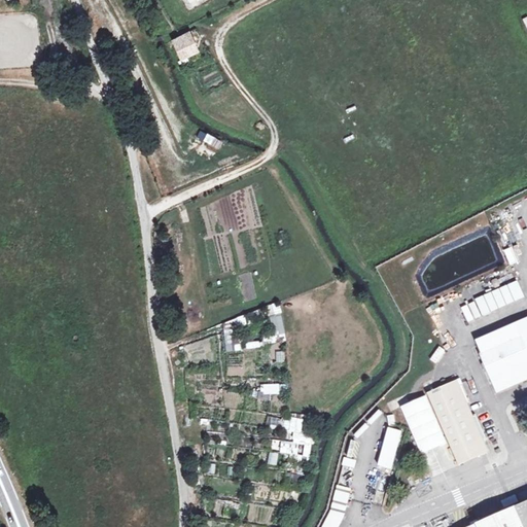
[(176,51),(194,43),(188,33),(171,41),(176,51)]
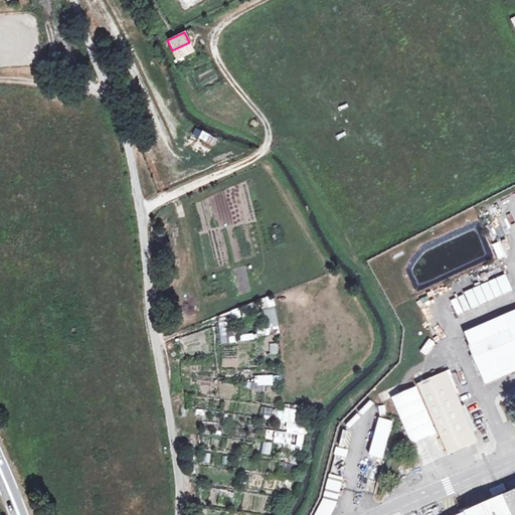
[(193,51),(189,42),(172,50),(176,59),(193,51)]
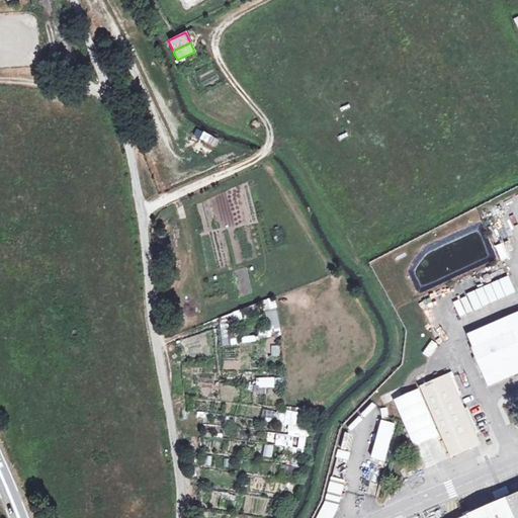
[(203,131),(199,139),(214,147),(219,140),(203,131)]
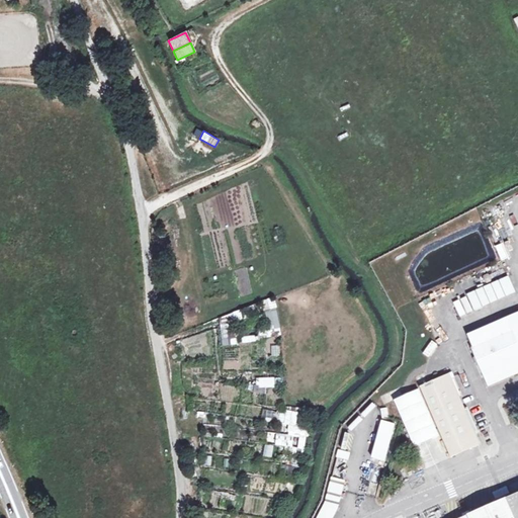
[(501,245),(496,247),(500,261),(506,259),(501,245)]
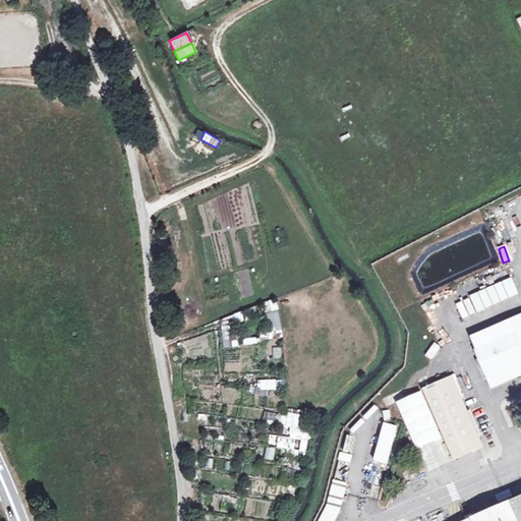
[(511,279),(456,305),(463,320),(518,294),(511,279)]
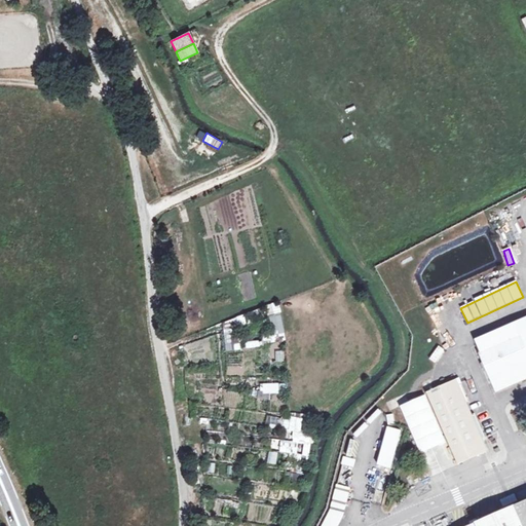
[(270,305),(274,314),(282,311),(278,303),(270,305)]
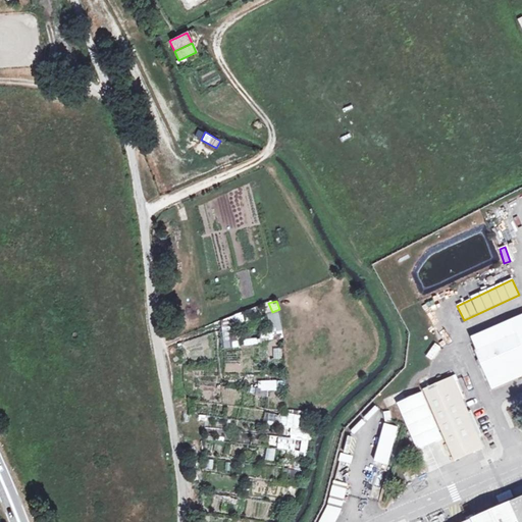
[(476,352),(491,389),(521,375),(521,316),(471,337),(477,352),(476,352)]
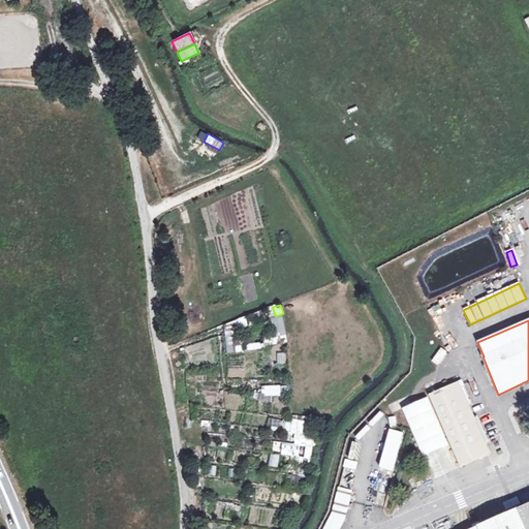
[(225,329),(226,353),(234,352),(231,329),(225,329)]
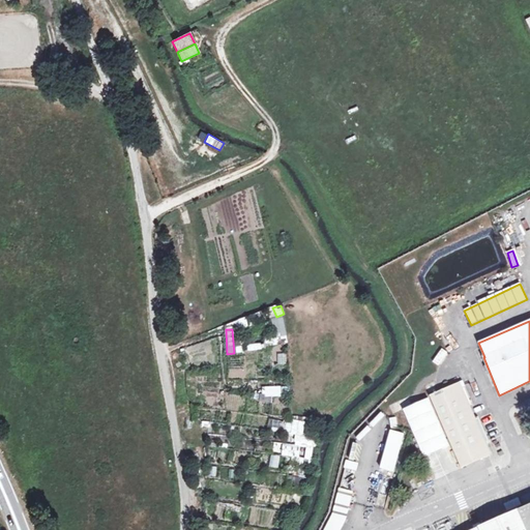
[(243,343),(234,346),(237,354),(245,351),(243,343)]
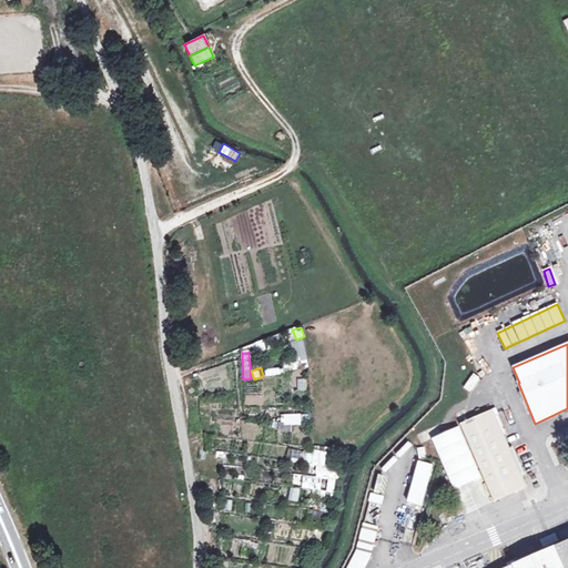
[(470,389),(478,377),(475,374),(466,386),(470,389)]
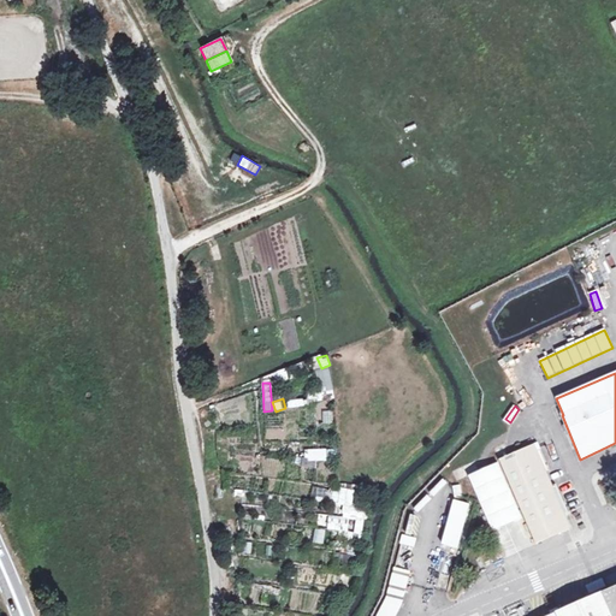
[(324,410),(324,424),(333,424),(333,412),(324,410)]
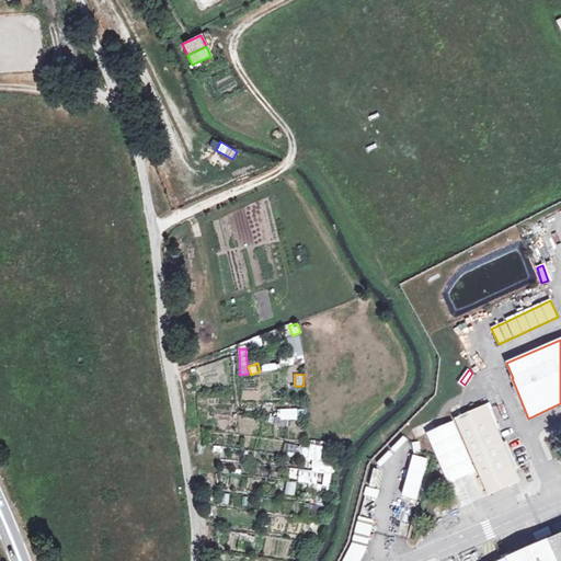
[(487,407),(481,409),(514,483),(519,481),(487,407)]
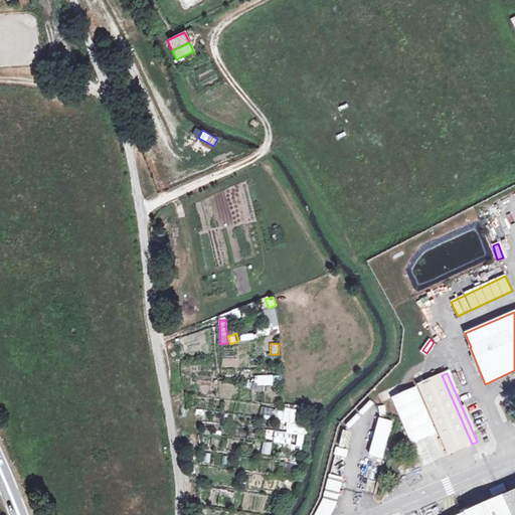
[(258,385),(282,385),(282,375),(258,375),(258,385)]
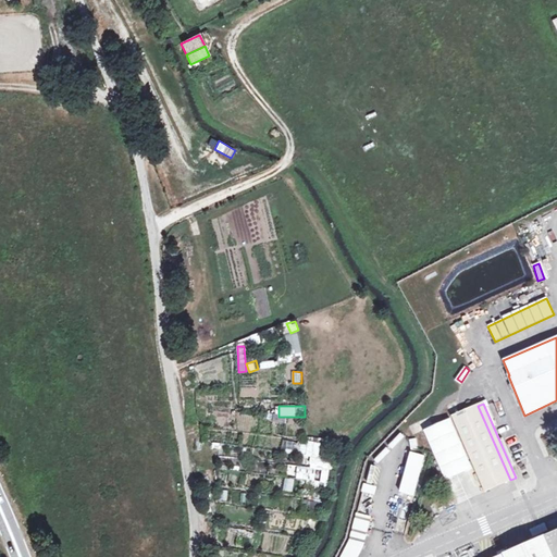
[(478,406),(457,415),(426,429),(459,505),(510,480),(478,406)]
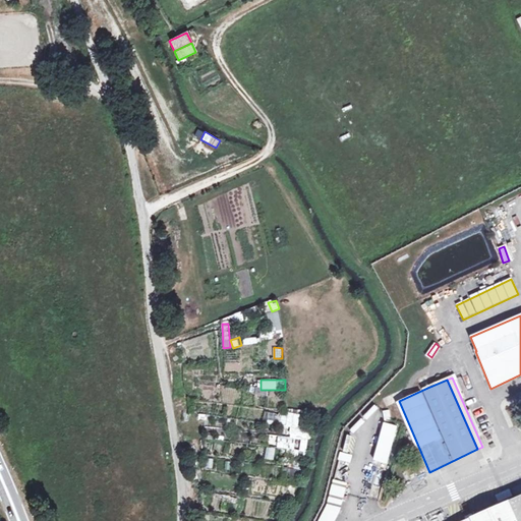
[(371,417),(366,412),(357,421),(363,426),(371,417)]
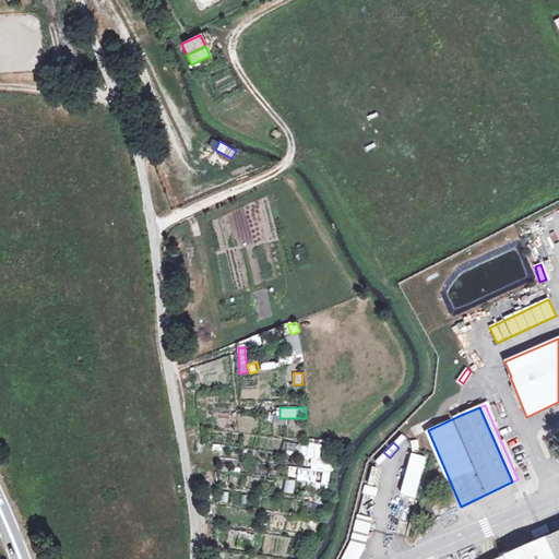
[(314,459),(313,466),(324,467),(325,458),(321,458),(322,447),(308,445),(307,458),(314,459)]
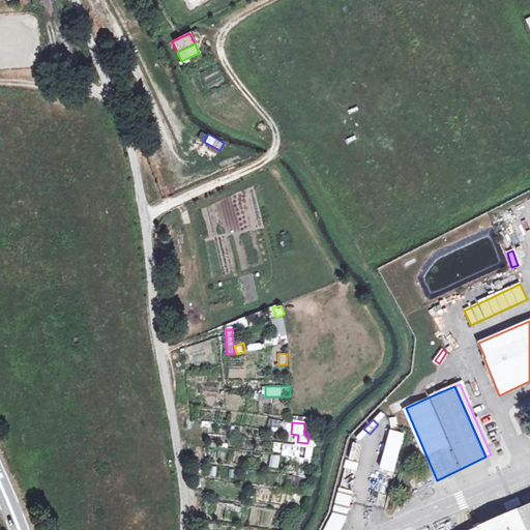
[(354,438),(358,443),(359,444),(370,434),(363,429),(354,438)]
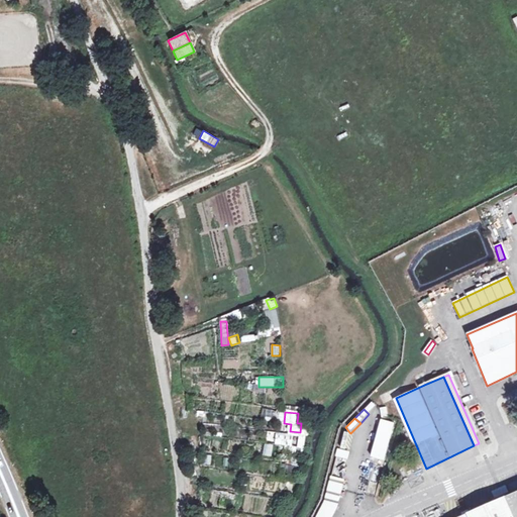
[(373,458),(388,460),(394,422),(379,419),(373,458)]
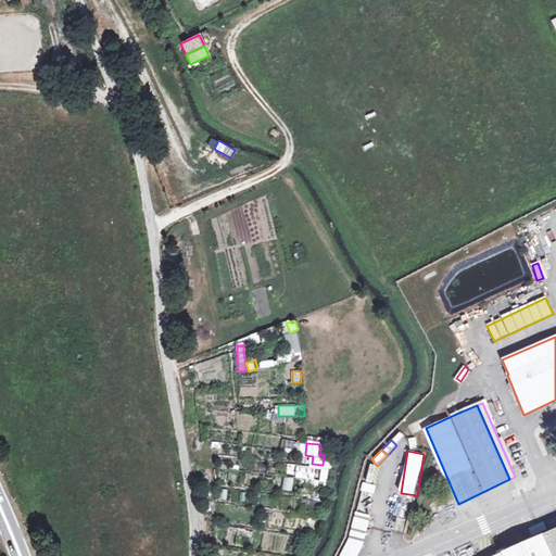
[(369,463),(365,479),(373,480),(376,465),(369,463)]
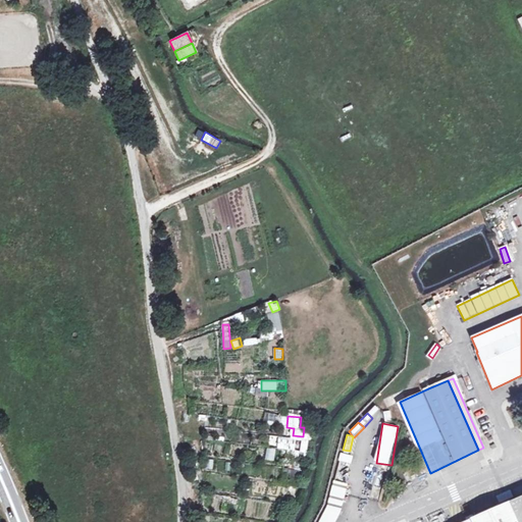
[(283,438),(282,449),(303,451),(304,440),(283,438)]
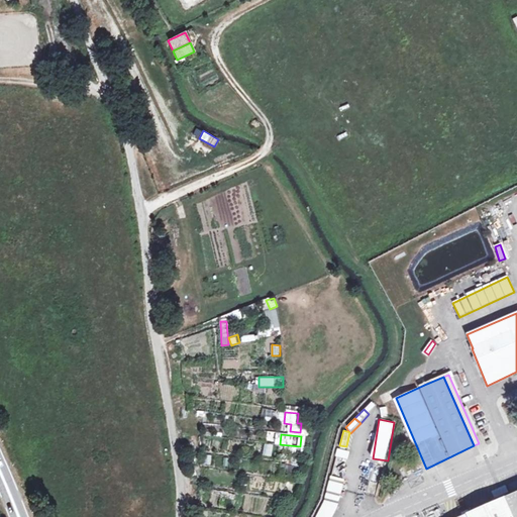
[(265,443),(263,454),(272,456),(274,445),(265,443)]
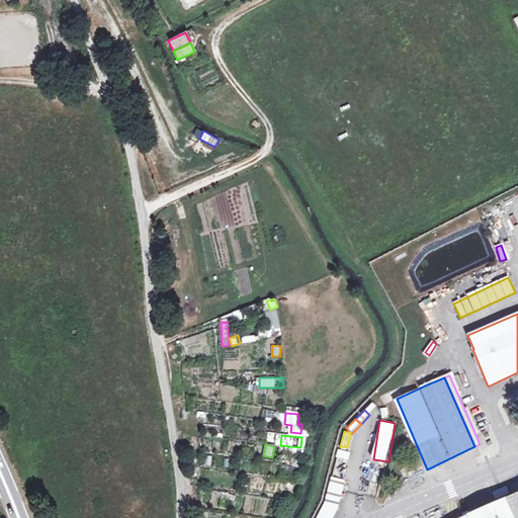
[(340,446),(338,452),(349,454),(350,448),(347,447),(340,446)]
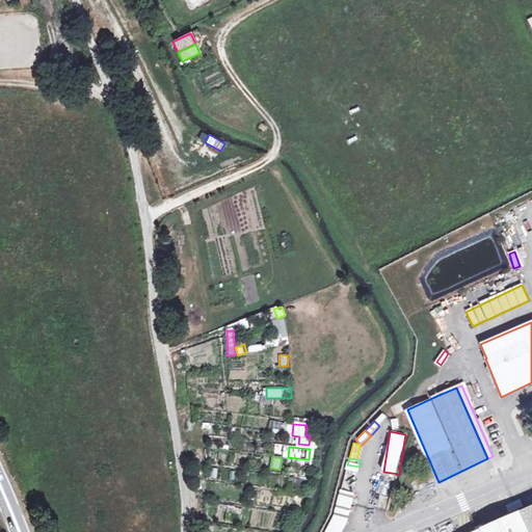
[(219,479),(231,481),(232,472),(221,470),(219,479)]
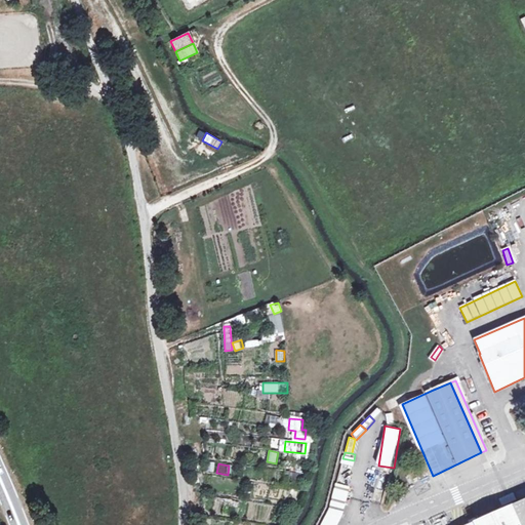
[(336,524),(340,517),(346,498),(348,488),(335,485),(328,512),(321,524),(336,524)]
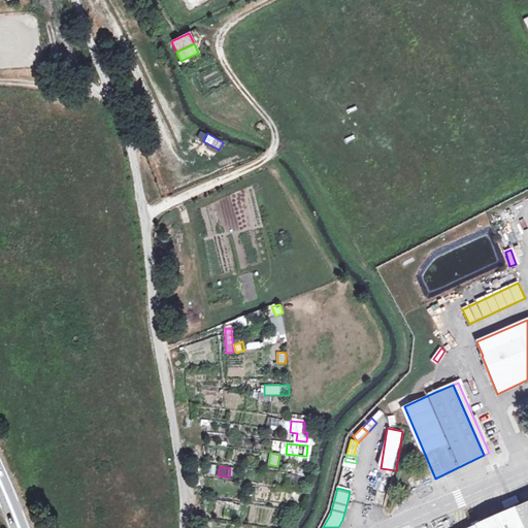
[(416,491),(407,496),(411,503),(420,498),(416,491)]
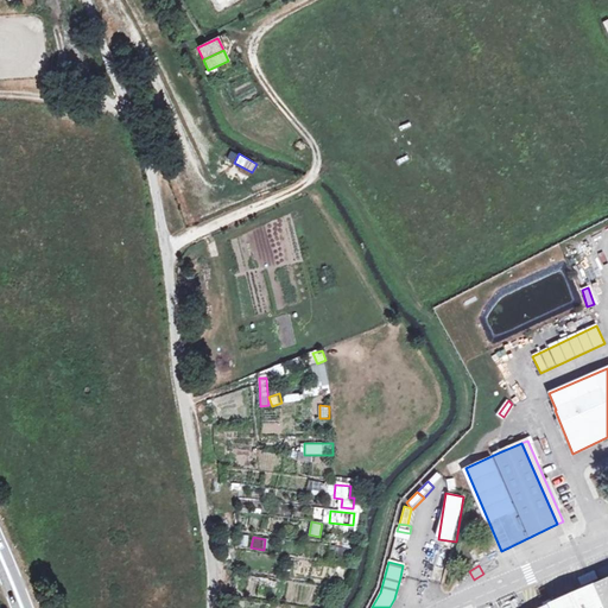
[(607,607),(607,580),(595,586),(544,607),(607,607)]
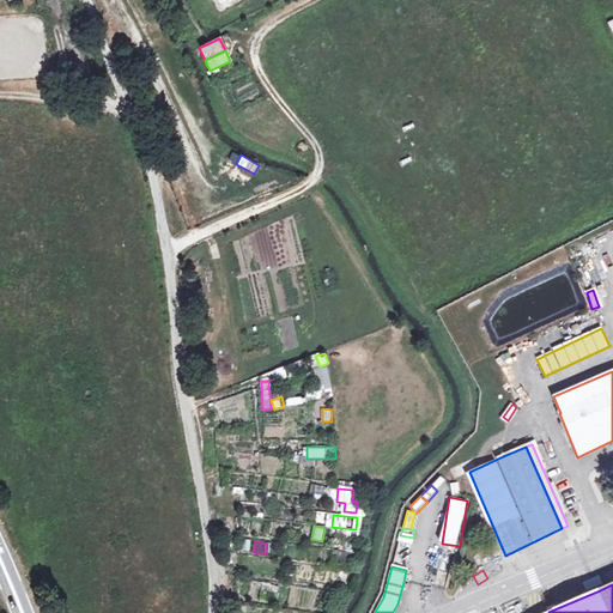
[(299,606),(317,610),(320,592),(303,588),(299,606)]
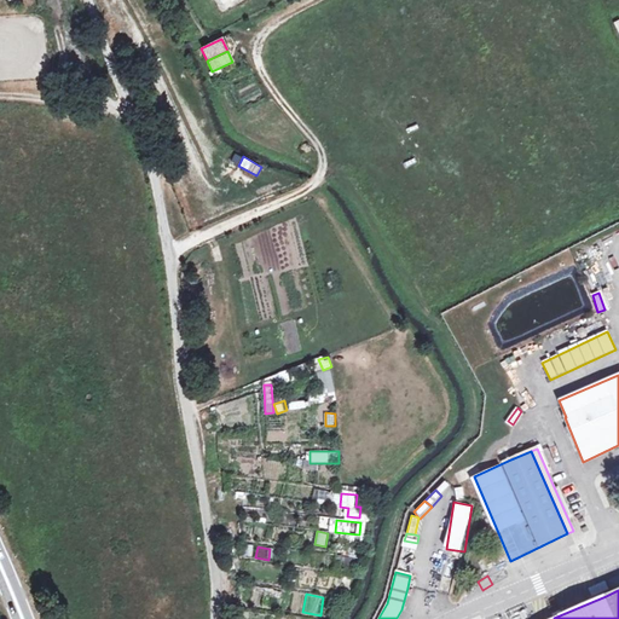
[(544,603),(550,617),(565,611),(559,597),(544,603)]
